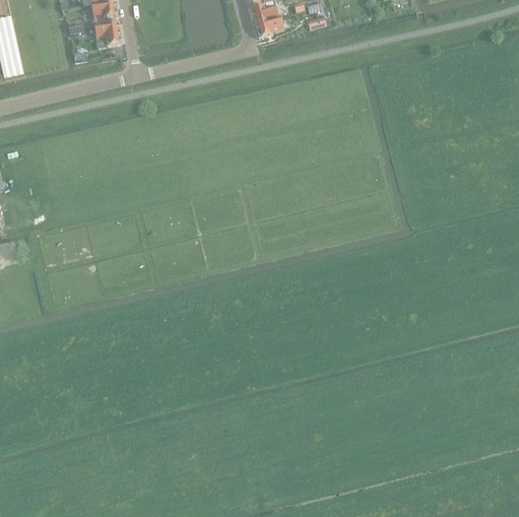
[(254,24),(277,17),(274,6),(265,8),(263,0),(249,4),(254,24)]
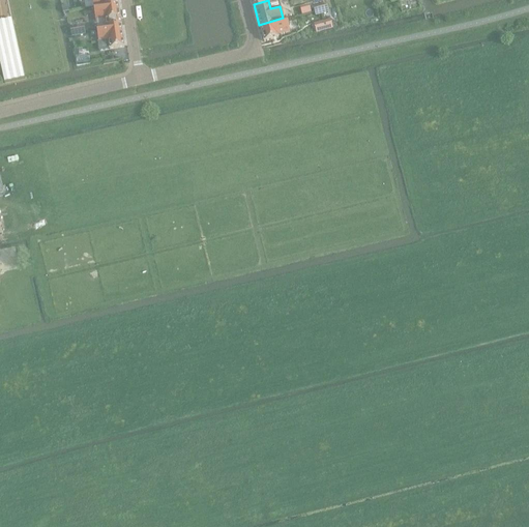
[(120,23),(117,2),(93,5),(96,26),(120,23)]
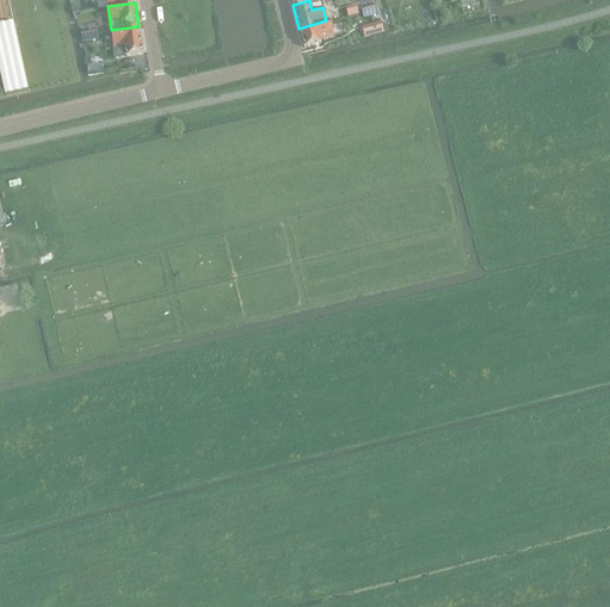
[(355,2),(345,6),(347,14),(357,12),(355,2)]
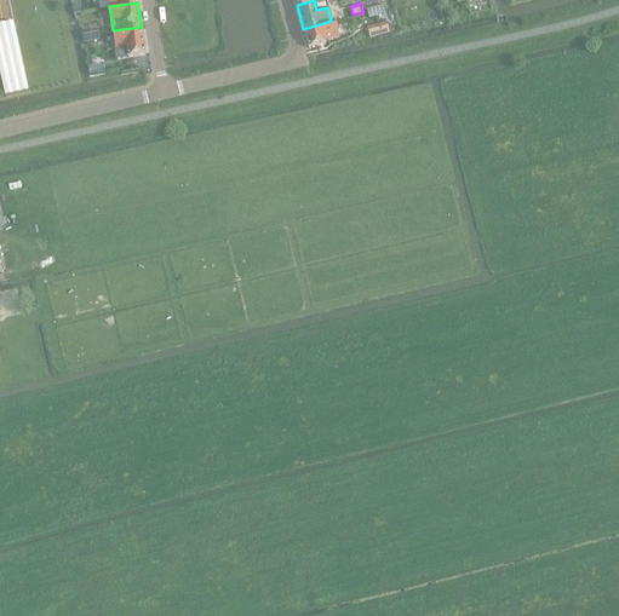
[(0,69),(6,93),(28,88),(13,19),(0,22),(0,69)]
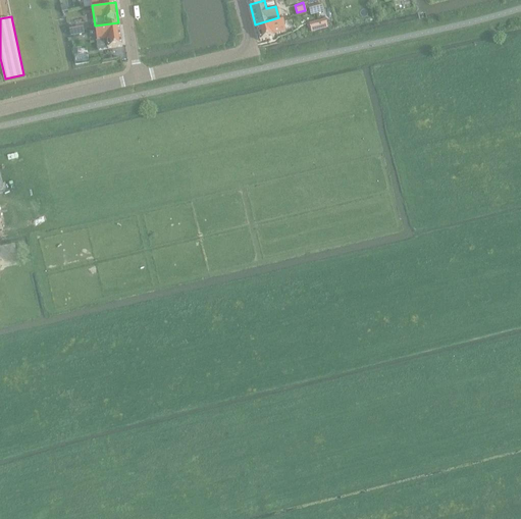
[(280,17),(278,17),(255,24),(259,39),(273,36),(272,33),(284,30),(280,17)]
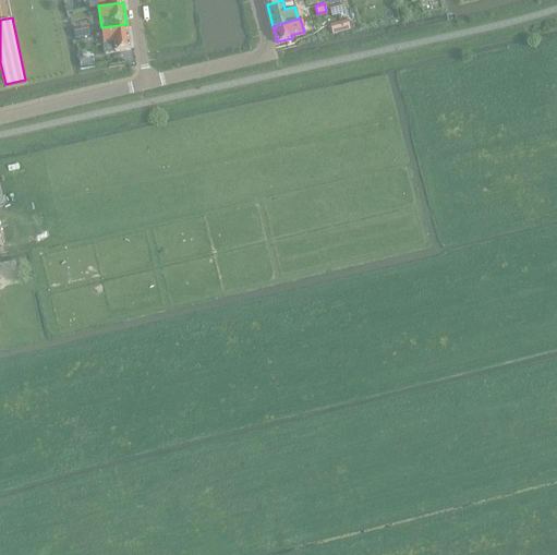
[(126,24),(101,27),(103,41),(113,40),(114,50),(131,48),(126,24)]
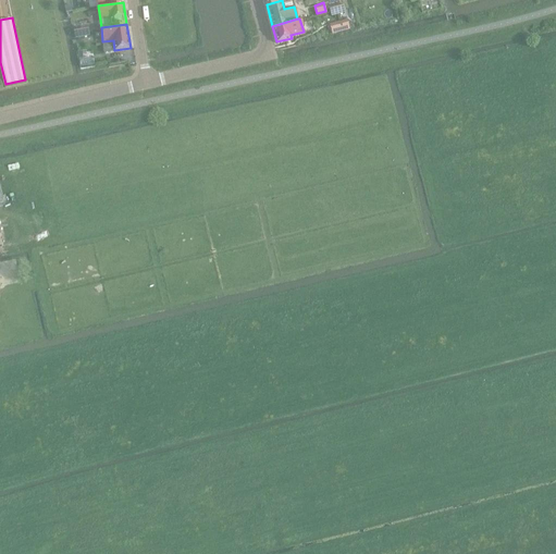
All buildings are outlined.
